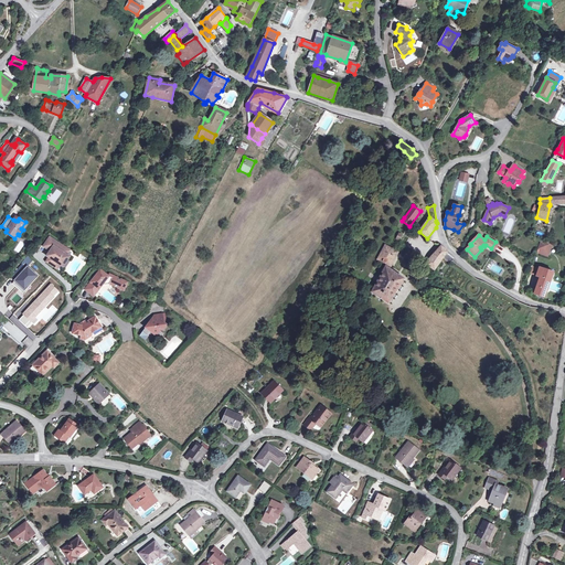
[(65,253),(67,248),(51,237),(45,246),(51,251),(53,252),(50,257),(46,262),(55,267),(59,263),(61,265),(62,264),(67,256),(67,255),(65,253)]
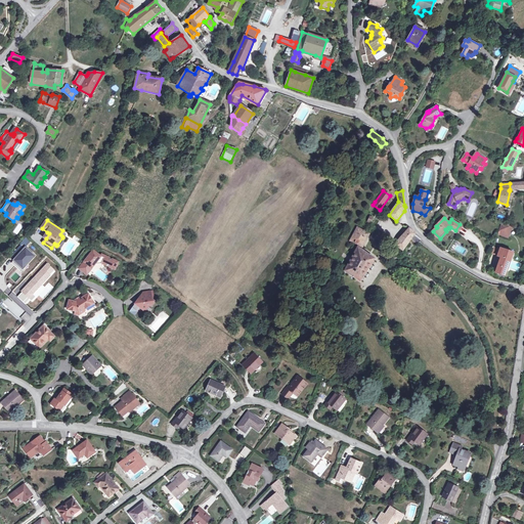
[(509,225),(501,223),(499,230),(507,232),(509,225)]
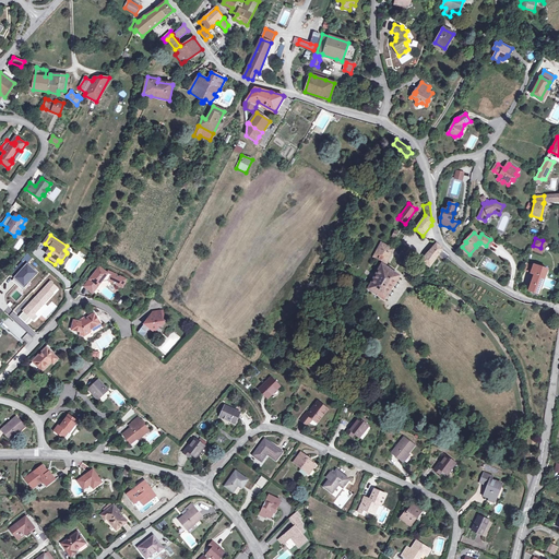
[(377,274),(371,272),(369,275),(375,278),(368,289),(384,299),(400,276),(385,266),(394,250),(381,244),(373,257),(383,262),(377,274)]
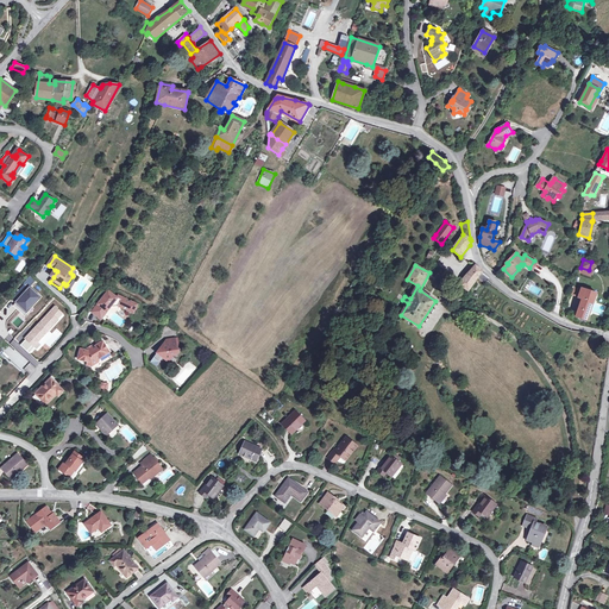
[(477,278),(481,271),(482,271),(476,265),(464,278),(460,286),(468,290),(477,278)]
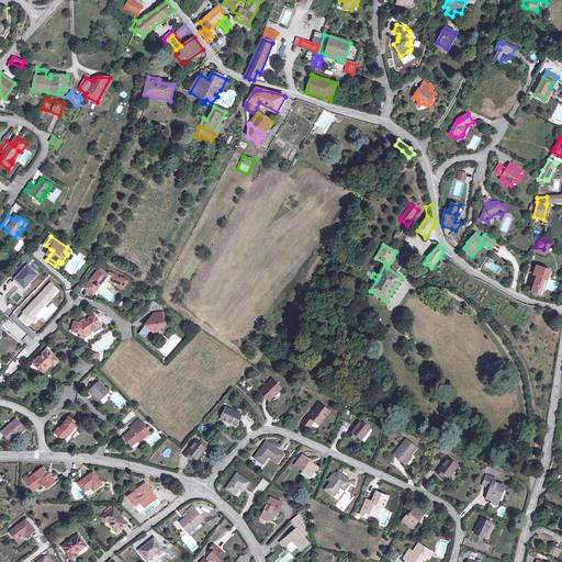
[(444,250),(440,257),(447,262),(450,259),(451,257),(444,250)]
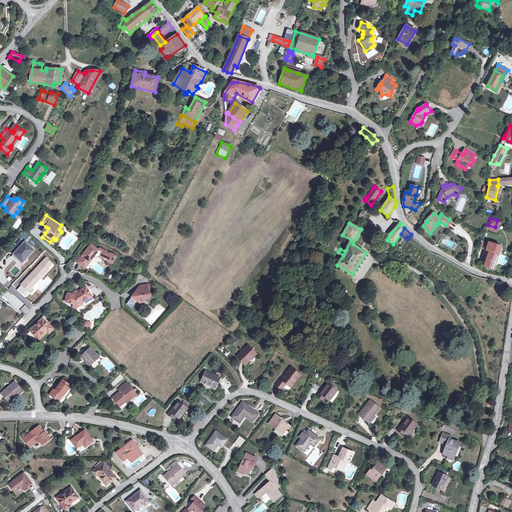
[(25,231),(20,238),(24,241),(30,235),(25,231)]
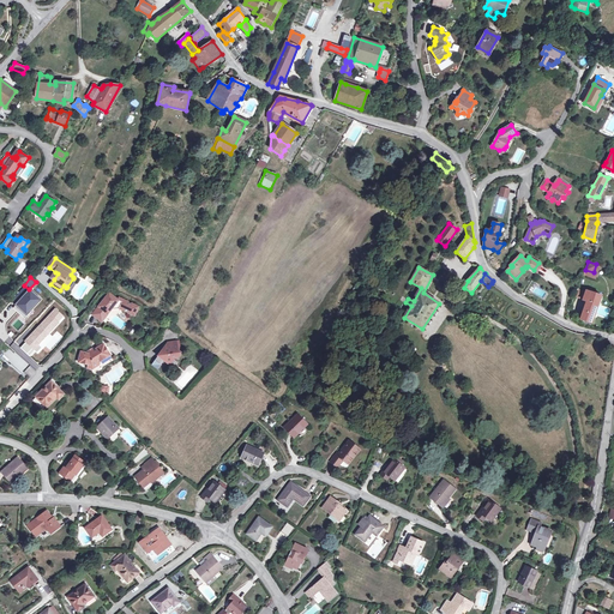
[(29,289),(24,286),(24,287),(12,301),(26,314),(40,299),(29,289)]
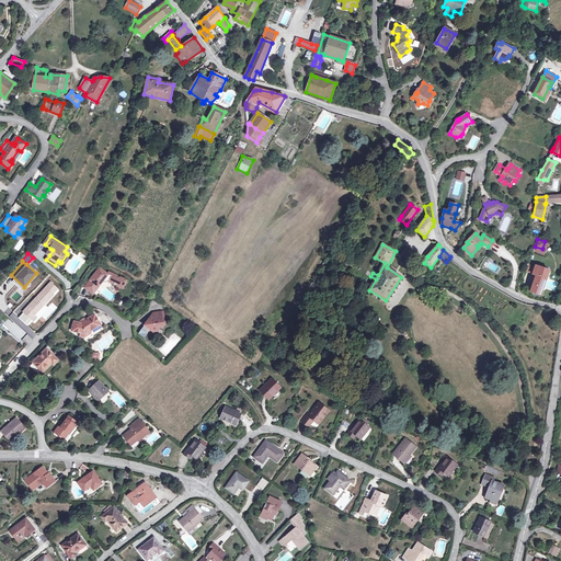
[(536,274),(538,267),(530,264),(527,272),(536,274)]
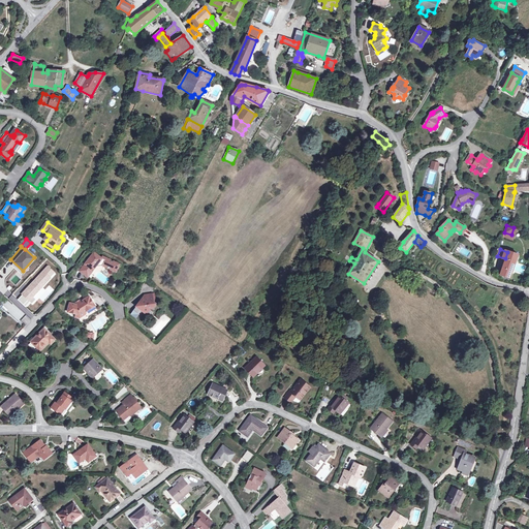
[(507,252),(505,258),(500,275),(510,279),(518,255),(508,251),(507,252)]
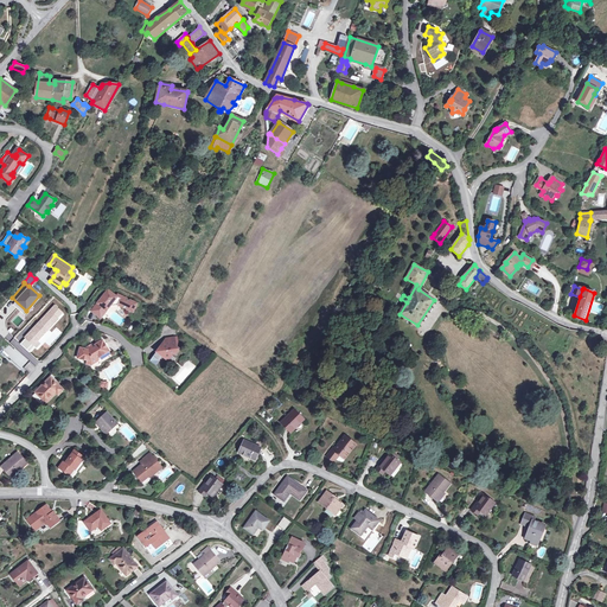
[(129,310),(133,302),(134,301),(122,296),(121,299),(119,298),(109,289),(91,311),(101,319),(104,314),(102,313),(104,310),(107,311),(112,306),(117,305),(129,311),(129,310)]
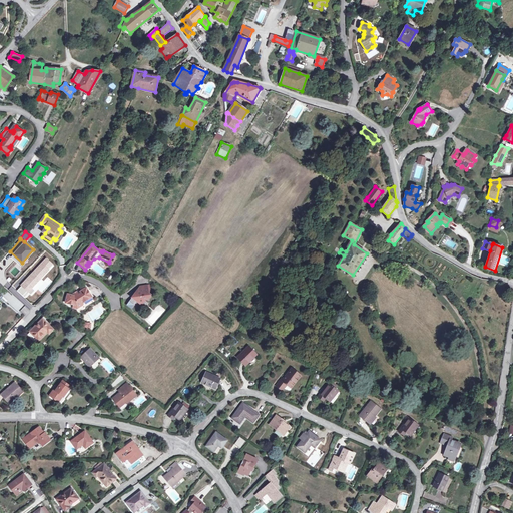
[(55,266),(46,258),(20,285),(29,293),(55,266)]
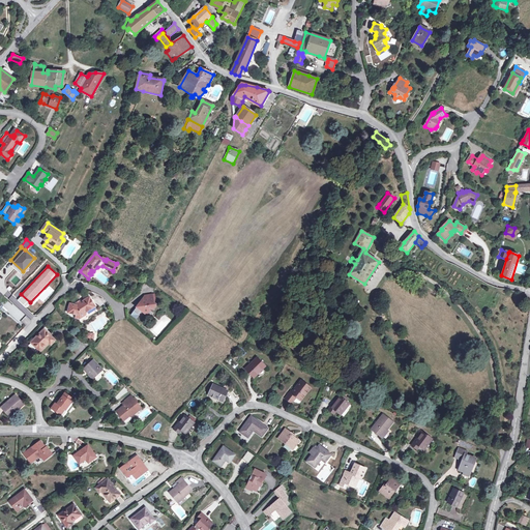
[(151,308),(153,308),(157,304),(154,302),(153,294),(145,296),(145,300),(142,300),(131,315),(137,319),(142,312),(147,315),(151,308)]
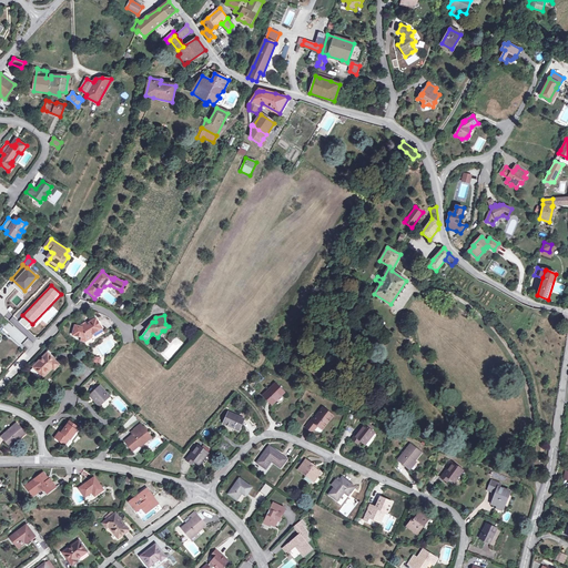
[(95,318),(88,324),(83,326),(82,327),(75,325),(72,335),(82,338),(81,342),(85,342),(92,338),(92,335),(102,328),(95,318)]
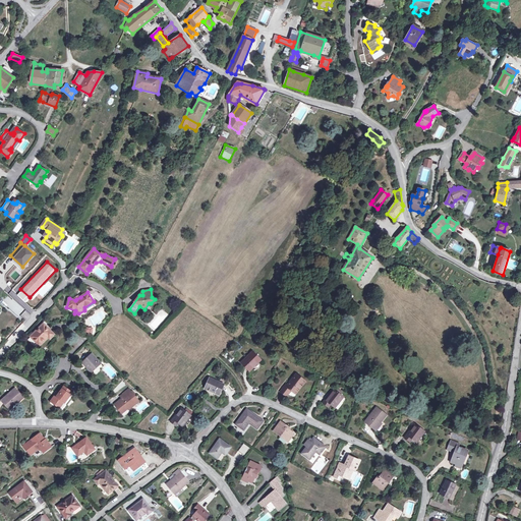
[(25,320),(31,314),(25,309),(20,315),(25,320)]
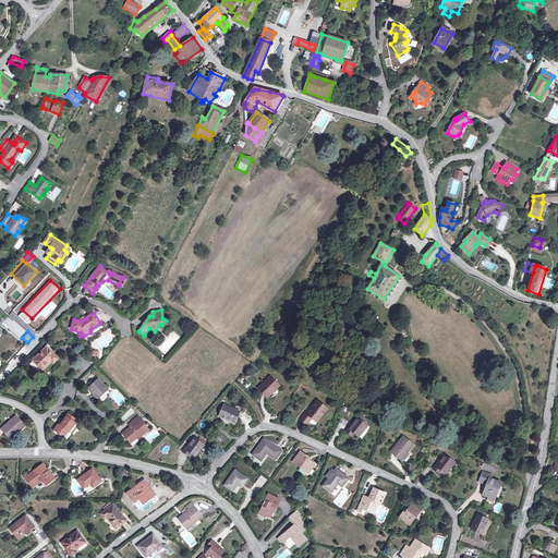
[(43,370),(52,361),(53,363),(58,359),(47,348),(34,361),(43,370)]
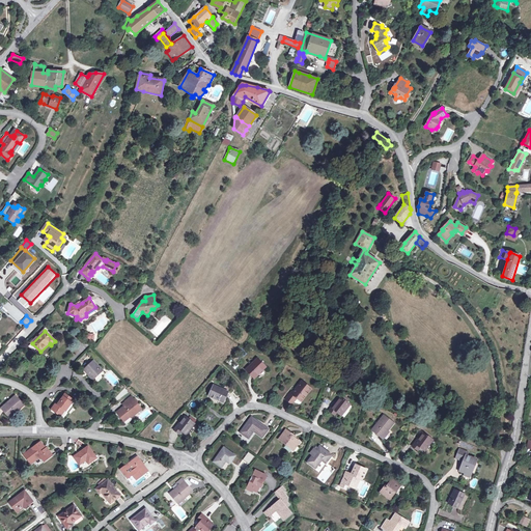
[(299,347),(294,343),(290,348),(296,353),(299,347)]
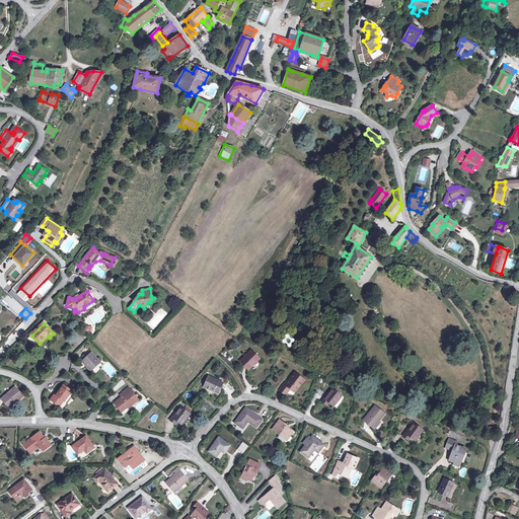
[(248,370),(261,359),(251,351),(240,362),(248,370)]
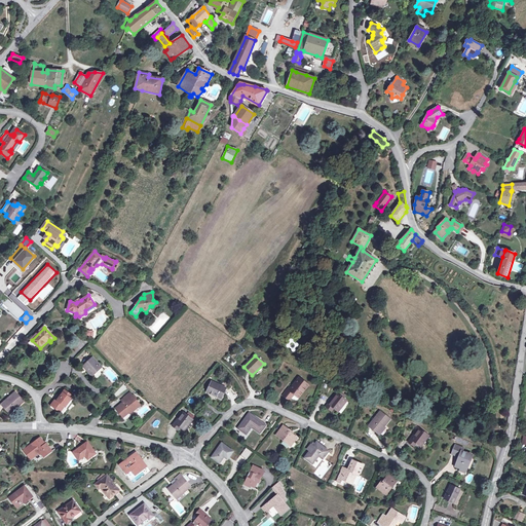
[(92,376),(102,367),(92,358),(83,367),(92,376)]
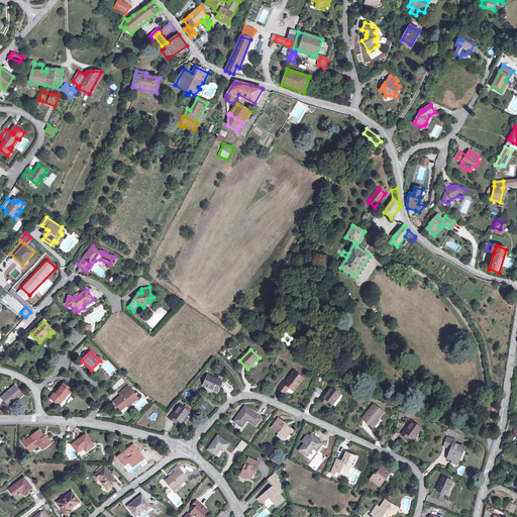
[(91,370),(93,372),(100,365),(102,363),(100,360),(91,370)]
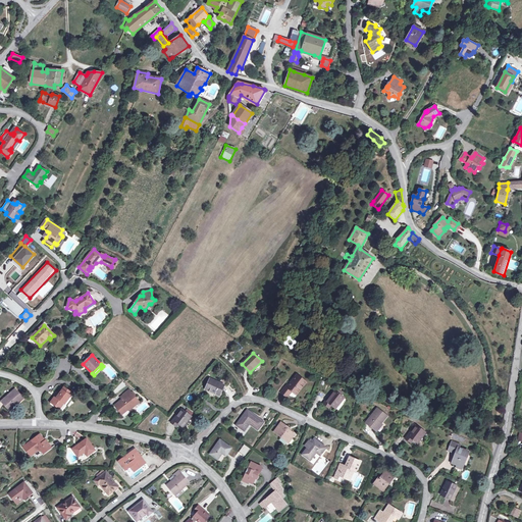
[(101,368),(94,375),(93,376),(104,387),(111,379),(101,368)]
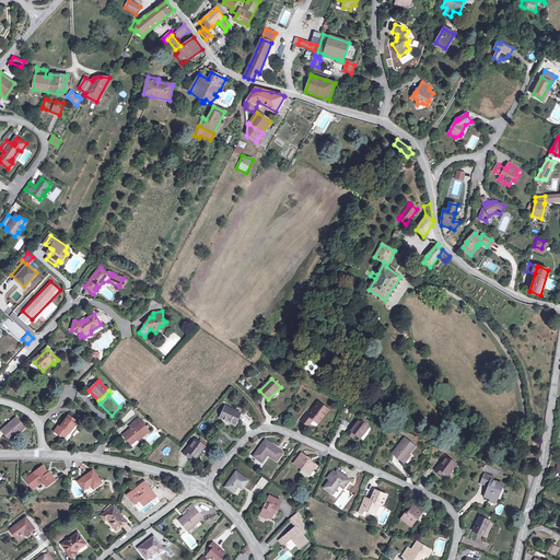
[(307,413),(301,421),(308,427),(313,420),(318,423),(328,410),(318,403),(308,415),(307,413)]
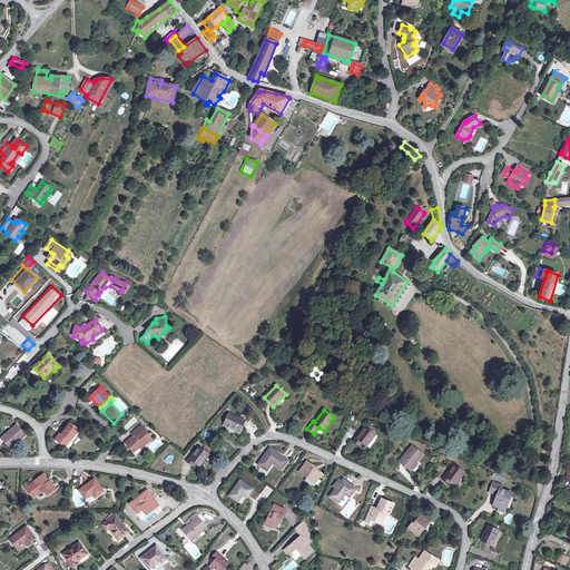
[(241,432),(245,421),(229,413),(224,425),(241,432)]
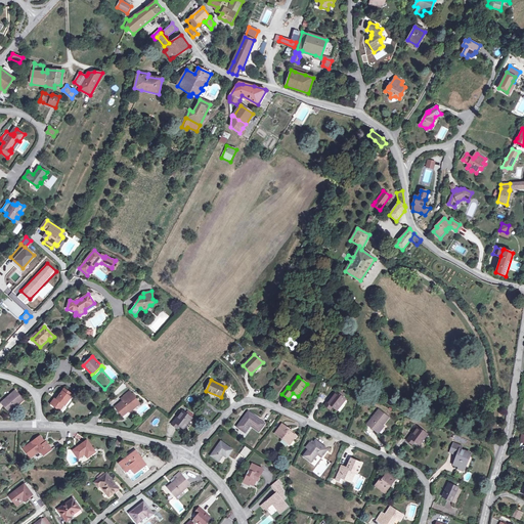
[(64,389),(59,395),(58,397),(57,396),(51,404),(58,409),(63,403),(64,404),(66,405),(73,395),(64,389)]
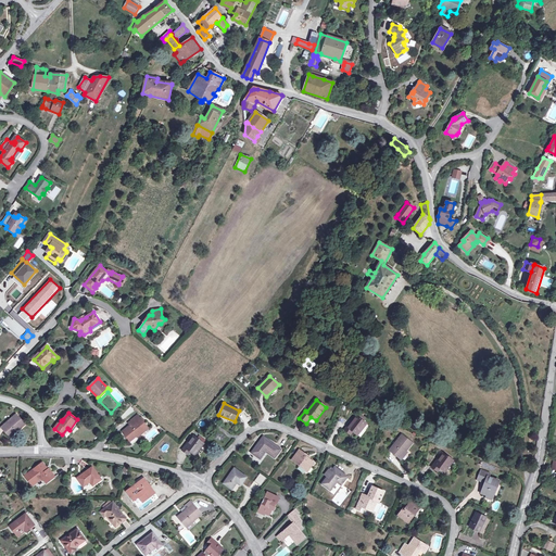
[(10,438),(25,425),(16,415),(1,428),(10,438)]
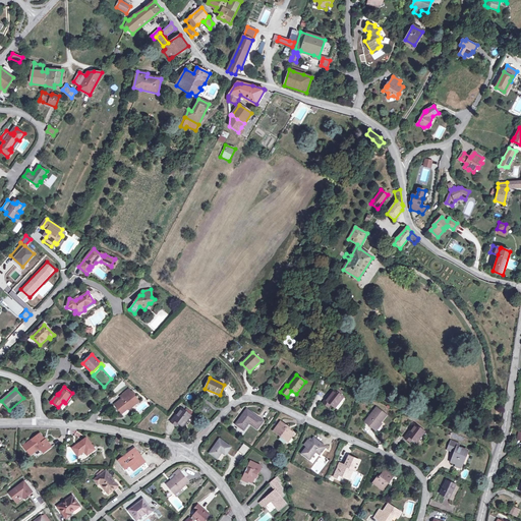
[(126,407),(128,409),(138,402),(129,390),(123,393),(124,394),(121,397),(123,399),(115,405),(121,412),(126,407)]
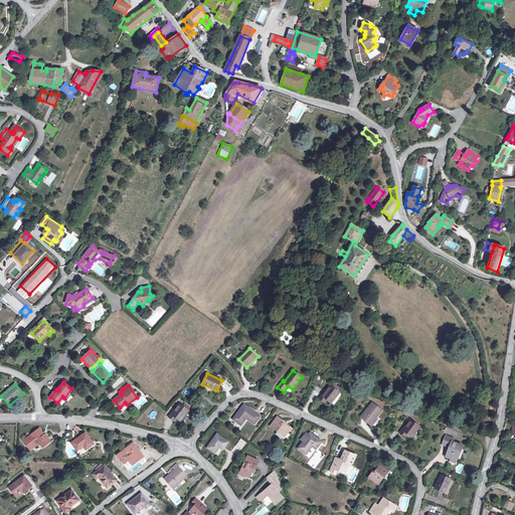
[(330,385),(327,389),(325,393),(324,392),(319,398),(325,402),(327,400),(331,403),(339,392),(330,385)]
